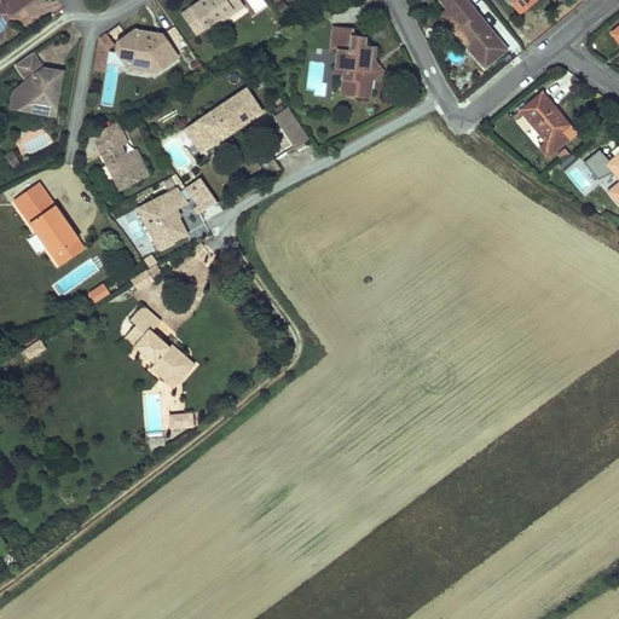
[(27,0),(29,3),(32,0),(0,0),(0,35),(5,36),(7,21),(1,21),(4,13),(10,9),(13,13),(23,7),(17,0),(27,0)]
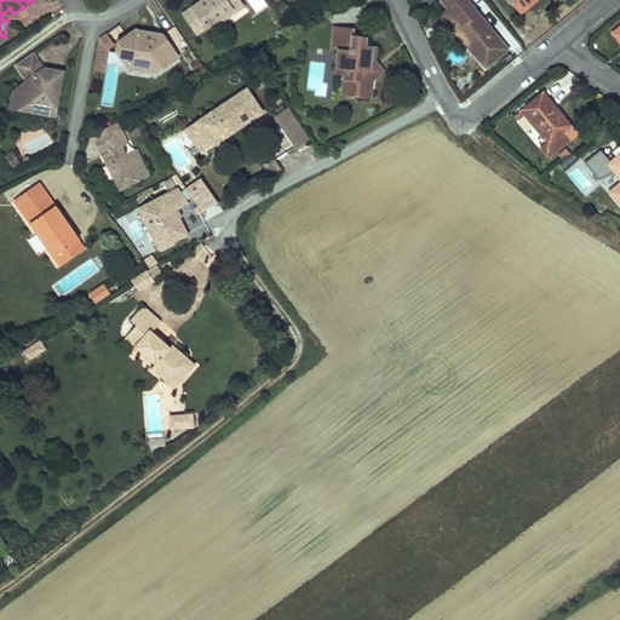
[(231,3),(235,0),(202,0),(183,13),(197,34),(216,22),(234,9),(231,3)]
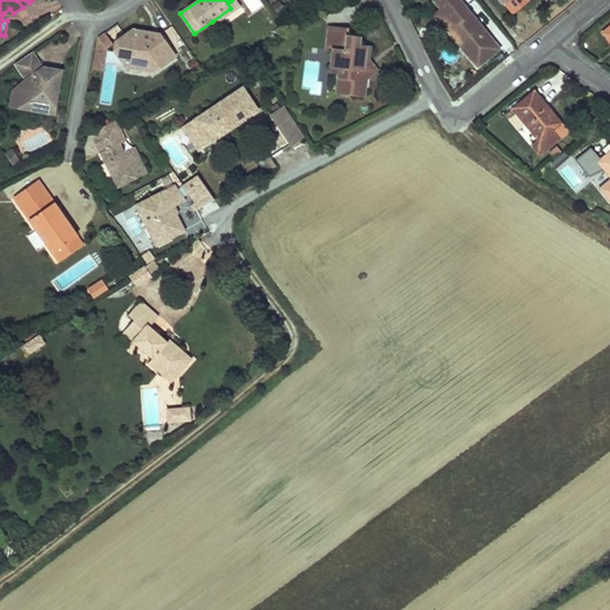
[(242,6),(237,0),(231,0),(228,2),(230,8),(212,22),(213,25),(242,6)]
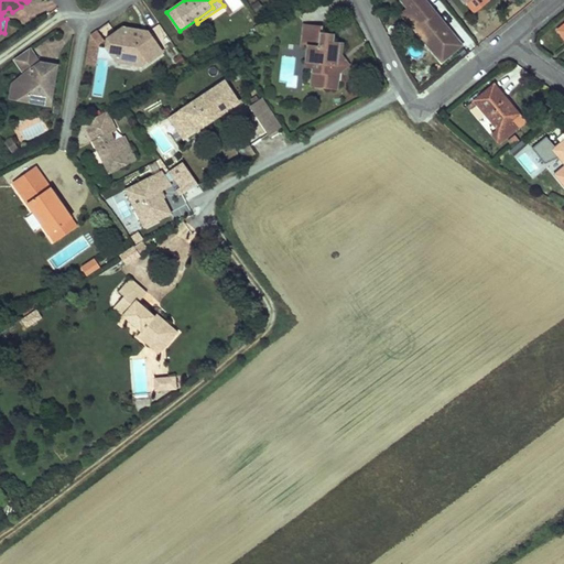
[(225,0),(231,12),(243,6),(239,0),(225,0)]
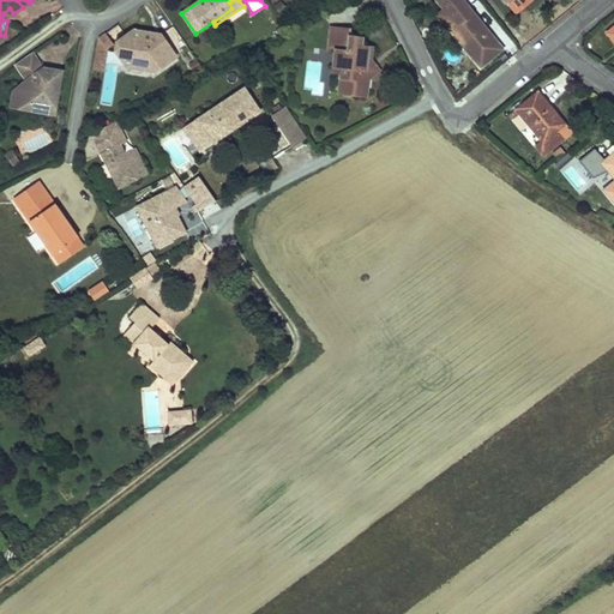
[(458,26),(461,25),(474,42),(465,49),(481,68),(504,49),(463,0),(437,0),(444,8),(458,26)]
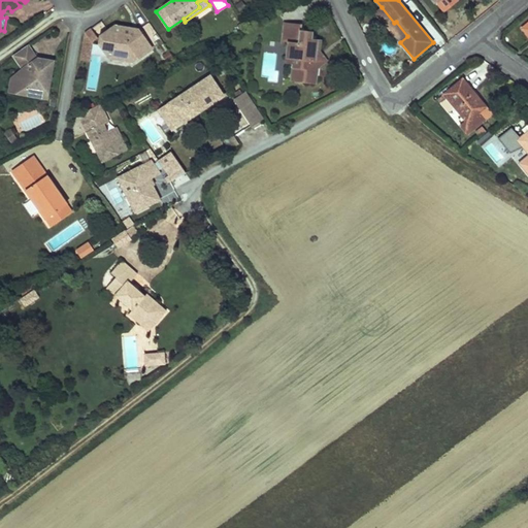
[(6,14),(11,11),(8,7),(3,11),(1,18),(6,18),(6,14)]
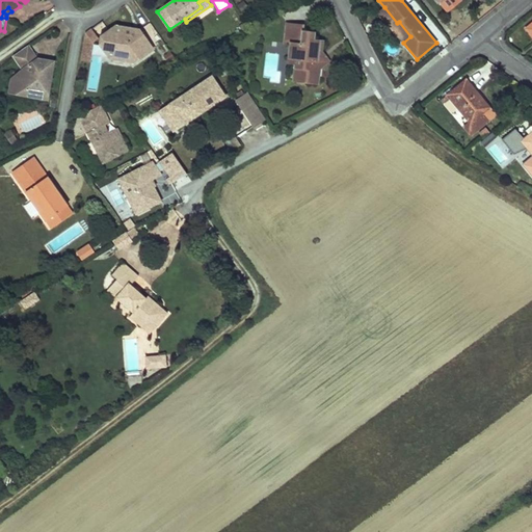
[(410,36),(399,22),(397,23),(384,7),(378,12),(403,43),(410,36)]
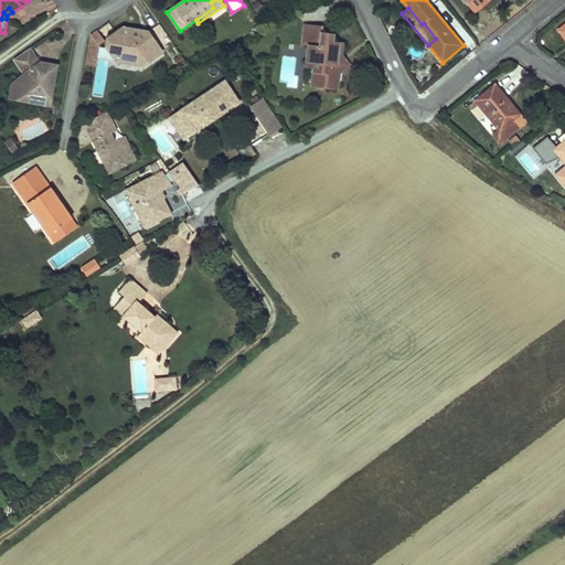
[(337,64),(339,44),(333,43),(334,35),(321,34),(322,28),(306,25),(304,45),(309,46),(308,60),(316,61),(315,67),(315,72),(328,74),(327,78),(339,80),(340,73),(341,64),(337,64)]
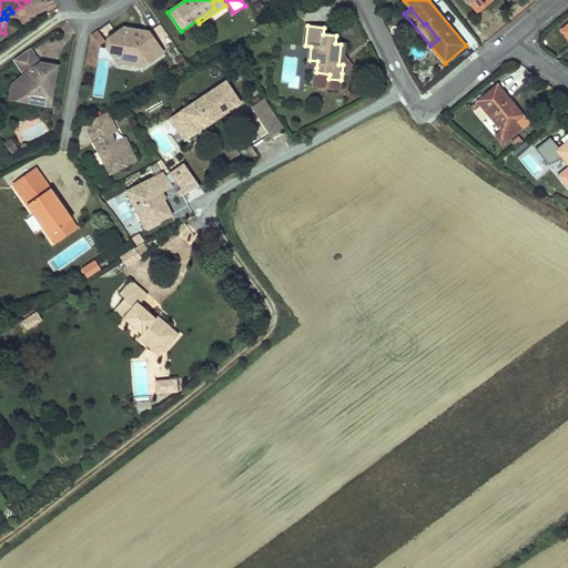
[(108,46),(119,62),(129,56),(138,57),(143,67),(164,52),(151,32),(143,37),(140,30),(125,27),(108,39),(108,46)]
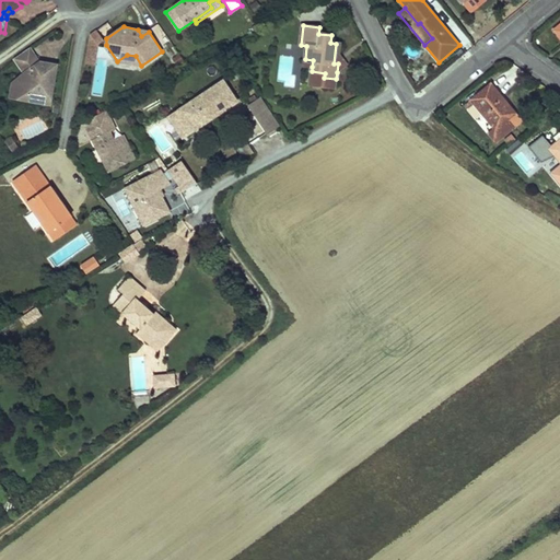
[(83,62),(94,65),(102,34),(91,32),(83,62)]
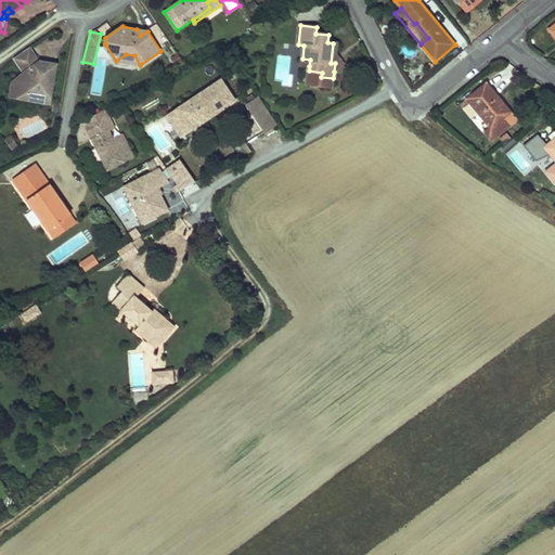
[(335,63),(334,72),(344,64),(336,55),(337,43),(333,43),(331,63),(335,63)]
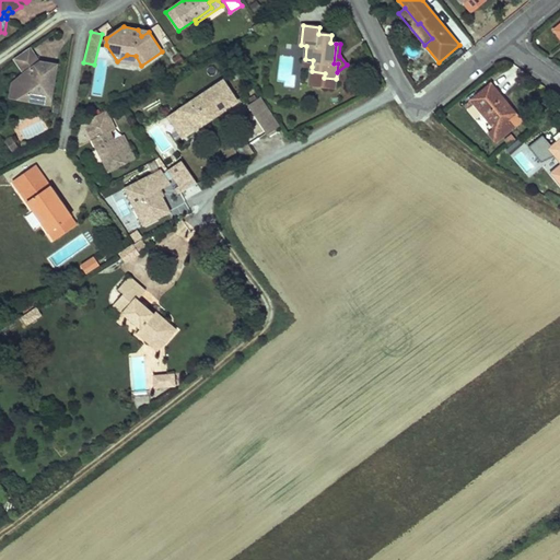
[(49,105),(55,76),(56,66),(41,62),(30,48),(14,59),(25,74),(23,88),(20,88),(18,100),(49,105)]
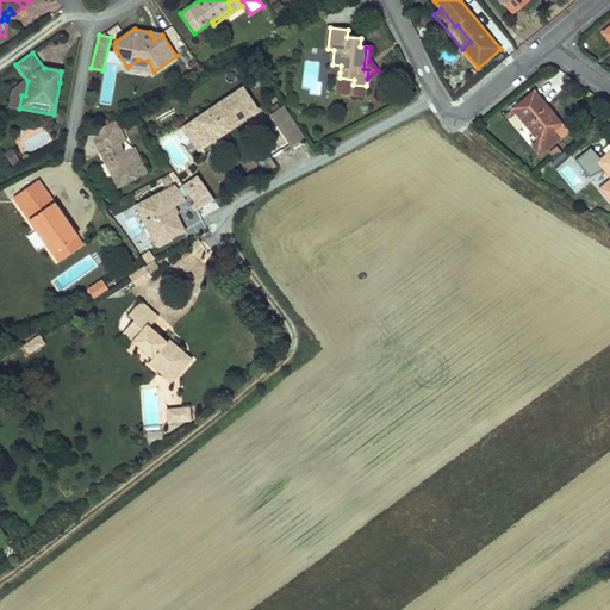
[(138,60),(128,67),(154,72),(148,61),(138,60)]
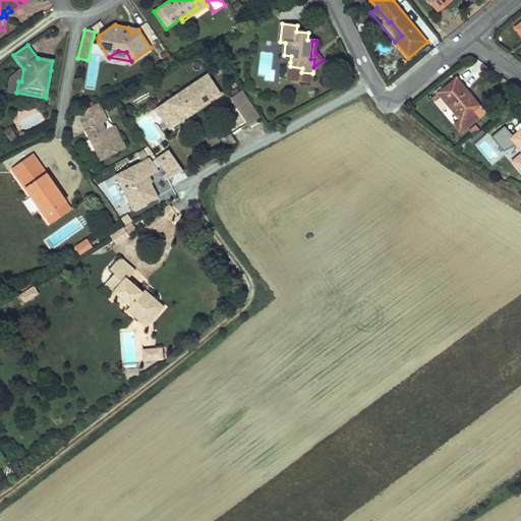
[(262,52),(261,68),(271,69),(272,53),(262,52)]
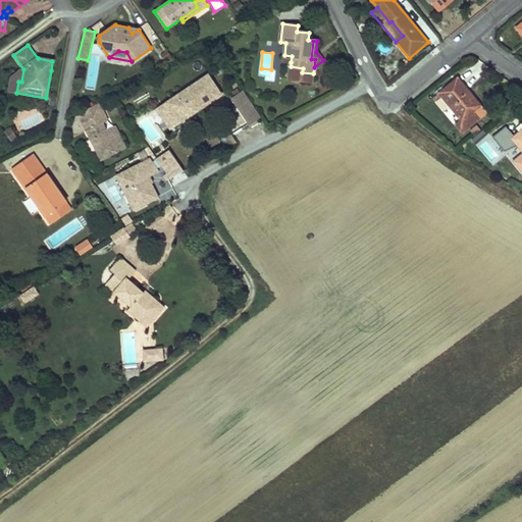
[(303,68),(291,66),(289,79),(313,82),(313,73),(302,72),(303,68)]
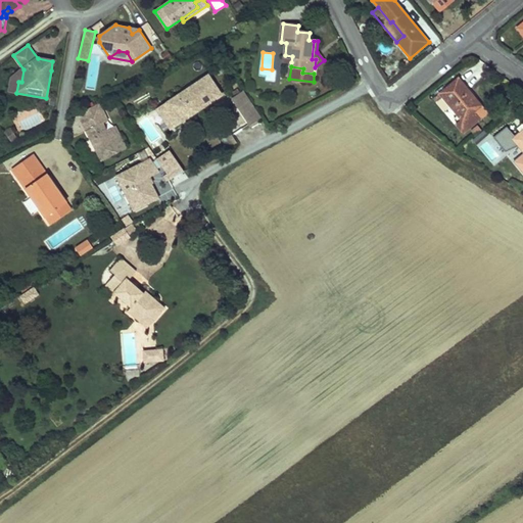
[(16,93),(18,82),(21,82),(24,69),(11,80),(9,91),(16,93)]
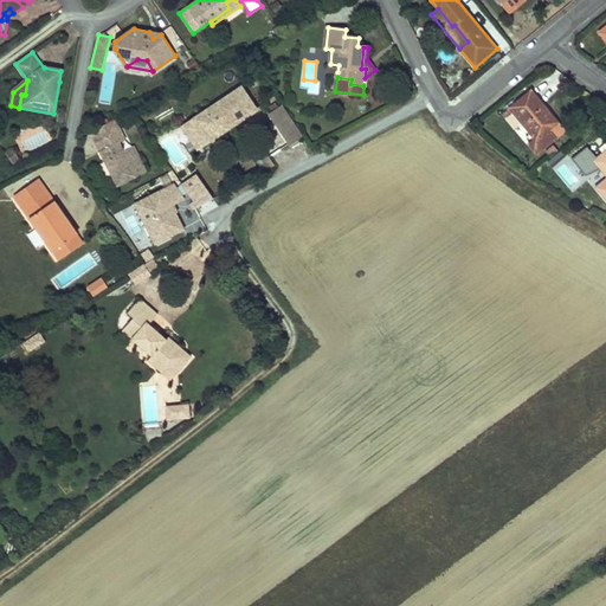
[(257,109),(242,88),(184,126),(191,137),(199,134),(205,134),(208,141),(232,126),(257,109)]
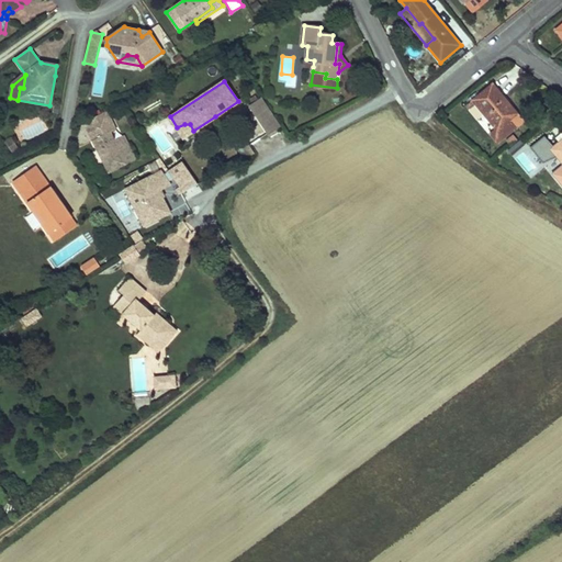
[(518,114),(493,82),(472,99),(494,128),(490,133),(497,143),(517,127),(512,121),(518,114)]
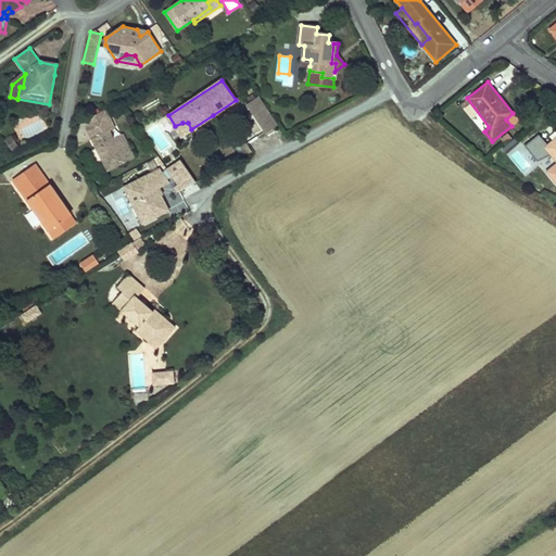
[(278,124),(261,97),(248,105),(265,133),(278,124)]
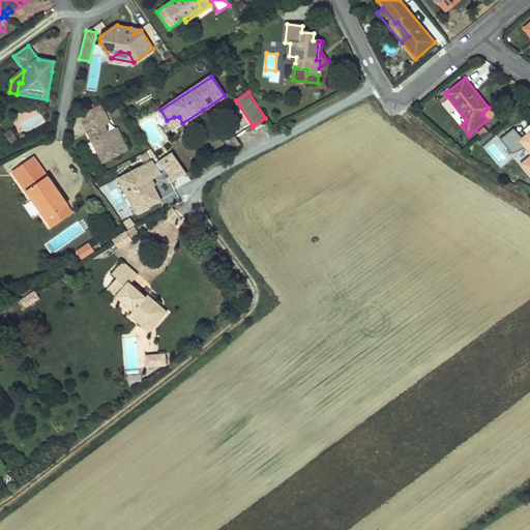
[(234,98),(226,102),(237,125),(245,121),(234,98)]
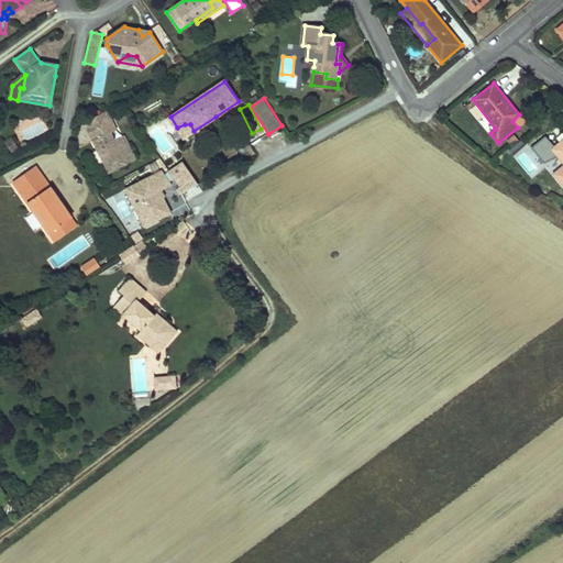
[(89,130),(112,119),(109,112),(86,123),(89,130)]
